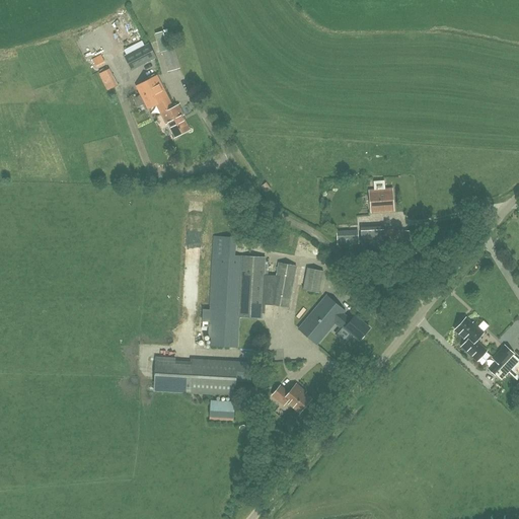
[(167,51),(163,52),(168,72),(180,69),(174,49),(171,38),(164,40),(167,51)]
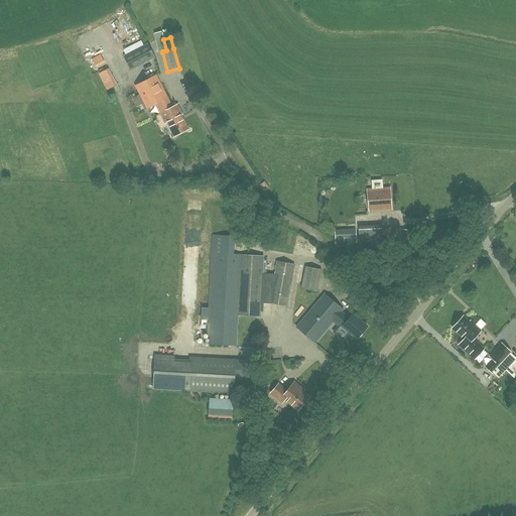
[(147,44),(123,56),(130,72),(155,59),(147,44)]
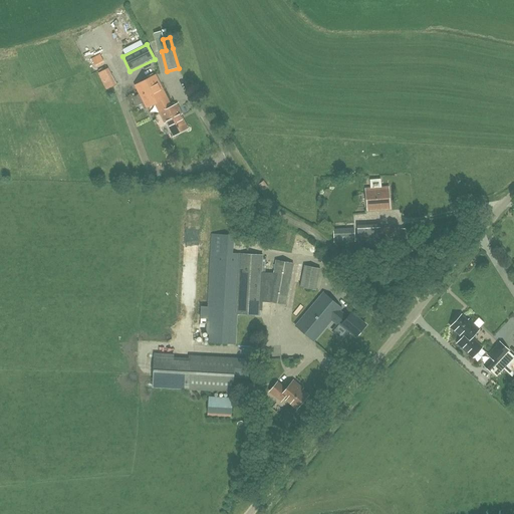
[(100,73),(107,90),(118,85),(111,68),(100,73)]
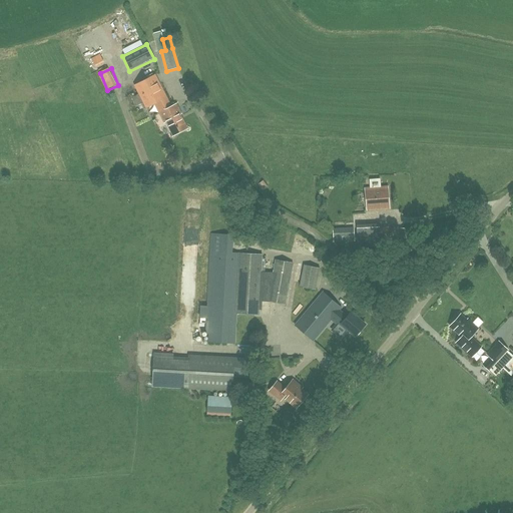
[(154,103),(159,113),(170,107),(154,75),(134,85),(145,107),(154,103)]
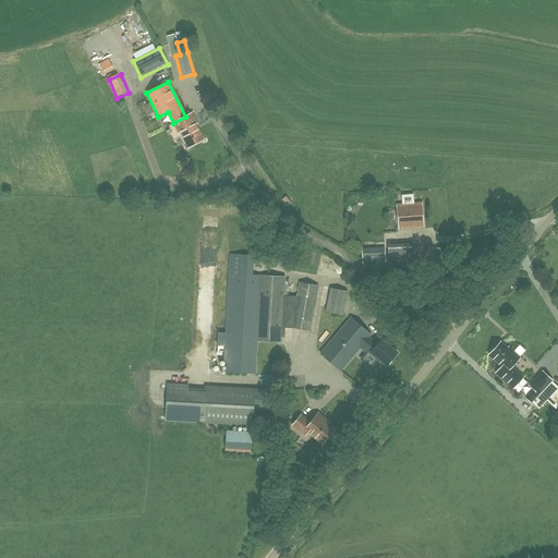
[(185,117),(173,123),(179,133),(180,133),(187,148),(203,141),(195,124),(196,124),(192,113),(185,117)]
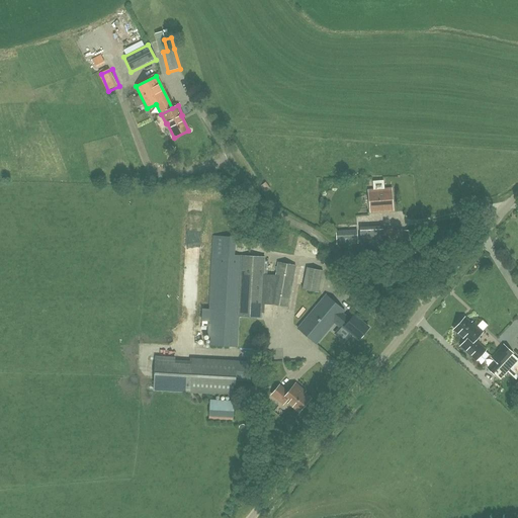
[(394,210),(392,189),(368,191),(370,212),(394,210)]
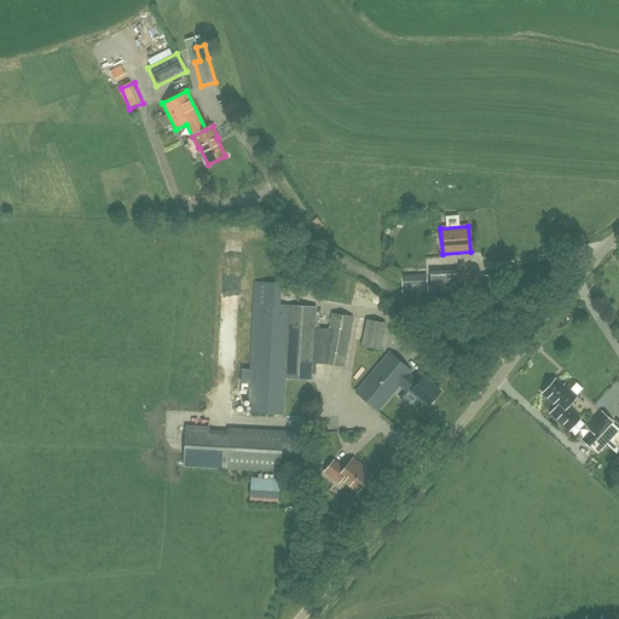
[(426,276),(401,278),(403,290),(427,289),(426,276)]
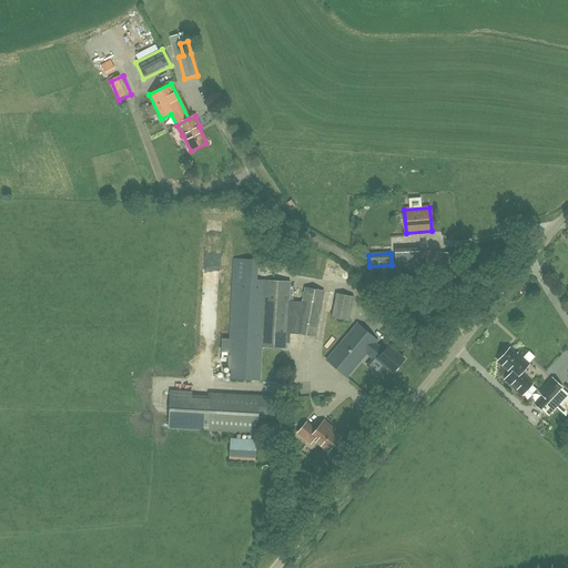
[(290,282),(265,281),(236,280),(231,379),(261,381),(262,347),(286,348),(287,343),(290,344),(290,333),(315,337),(324,292),(305,288),(302,304),(288,304),(290,282)]
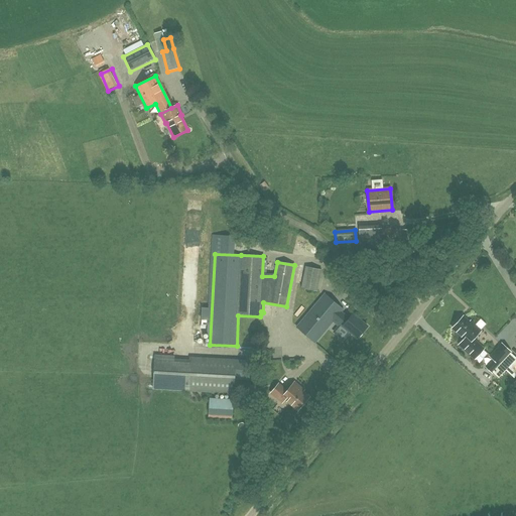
[(319,291),(323,270),(304,267),(300,288),(319,291)]
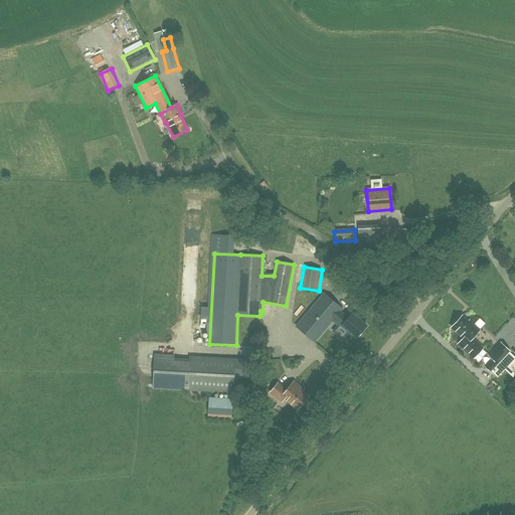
[(356,337),(366,326),(352,314),(348,318),(341,311),(342,310),(324,294),(296,327),(314,342),(333,320),(349,334),(350,332),(356,337)]
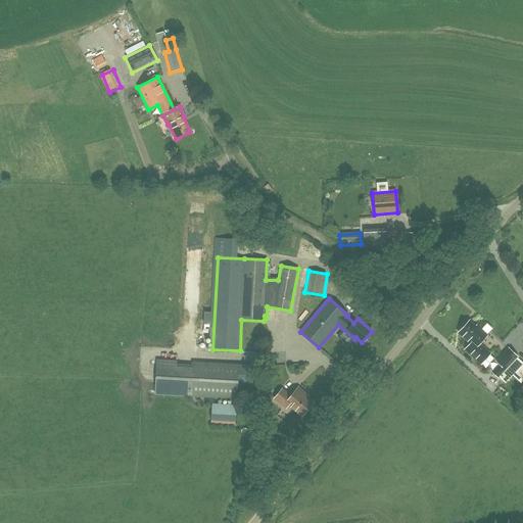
[(458,332),(470,343),(464,349),(479,364),(488,353),(478,343),(484,336),(468,321),(467,322),(465,323),(462,326),(462,328),(458,332)]
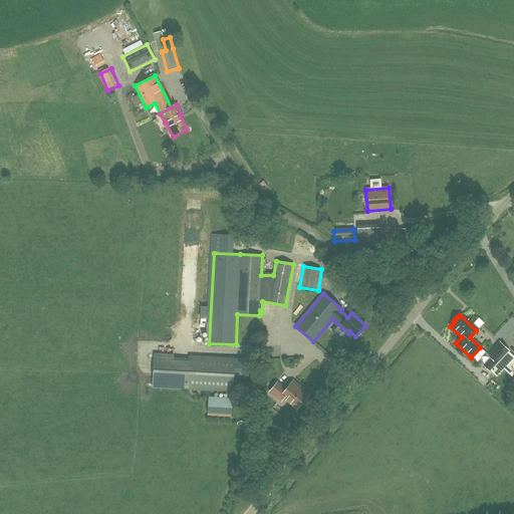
[(488,370),(489,369),(495,375),(513,357),(507,351),(507,350),(499,342),(487,354),(490,357),(483,365),(488,370)]
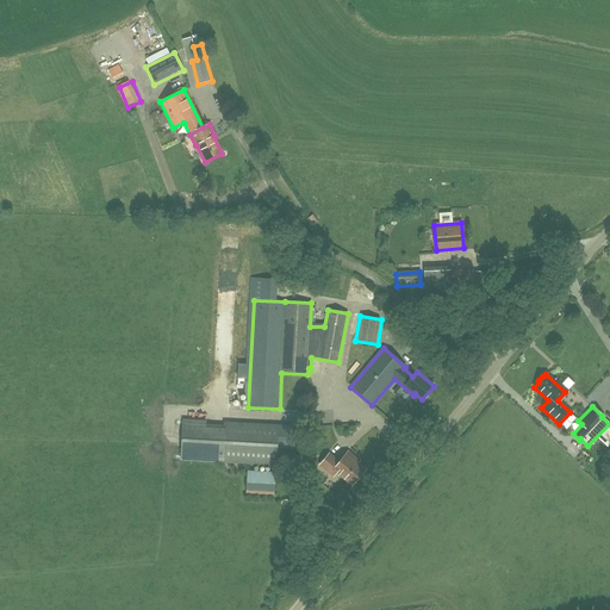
[(277,466),(279,427),(226,424),(226,430),(206,429),(206,423),(184,422),(181,461),(277,466)]
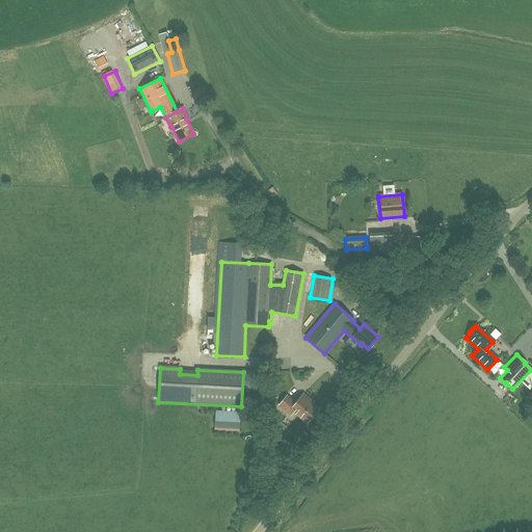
[(307,401),(309,399),(302,394),(295,403),(287,396),(280,404),(289,413),(291,408),(307,422),(317,409),(307,401)]
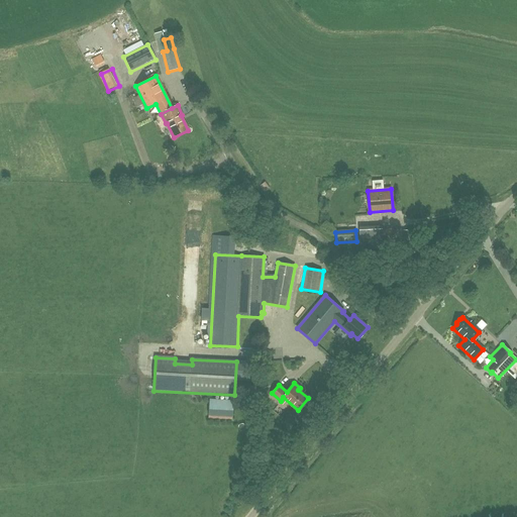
[(233,420),(234,402),(210,401),(209,419),(233,420)]
